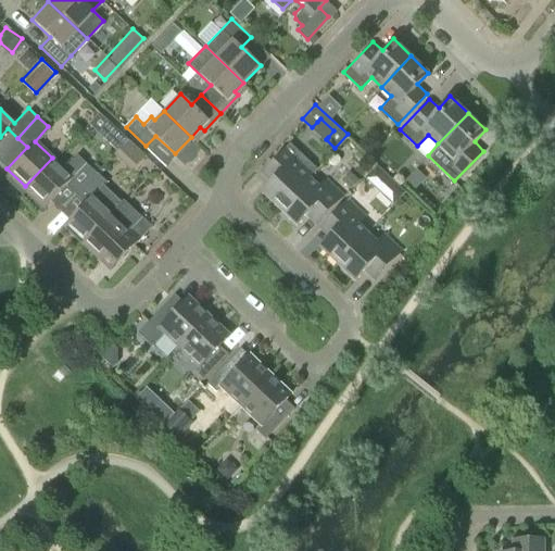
[(113,124),(102,135),(116,148),(127,137),(113,124)]
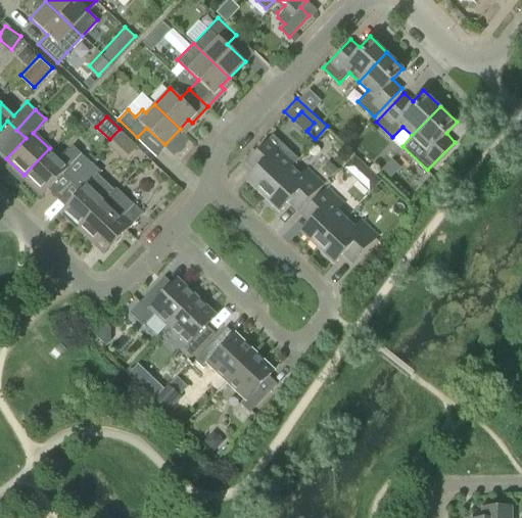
[(263,194),(290,165),(282,156),(289,149),(272,133),(254,151),(264,160),(246,179),(263,194)]
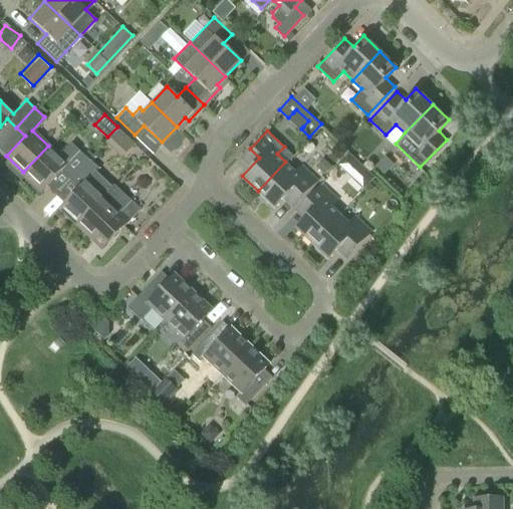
[(69,176),(87,157),(69,141),(56,154),(48,146),(23,172),(41,188),(60,168),(69,176)]
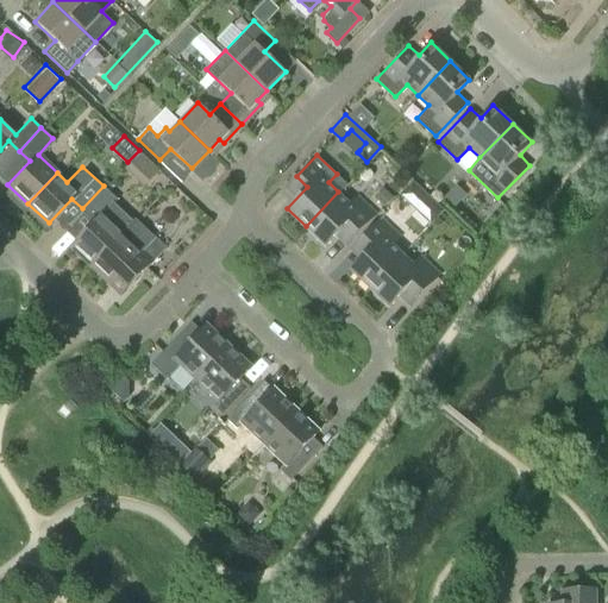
[(412,177),(397,192),(412,205),(426,190),(412,177)]
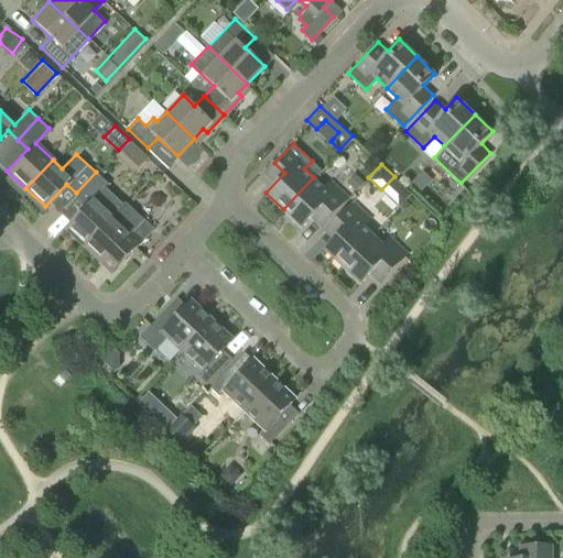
[(84,242),(125,199),(125,198),(121,201),(104,185),(107,182),(96,172),(76,193),(86,203),(65,225),(84,242)]
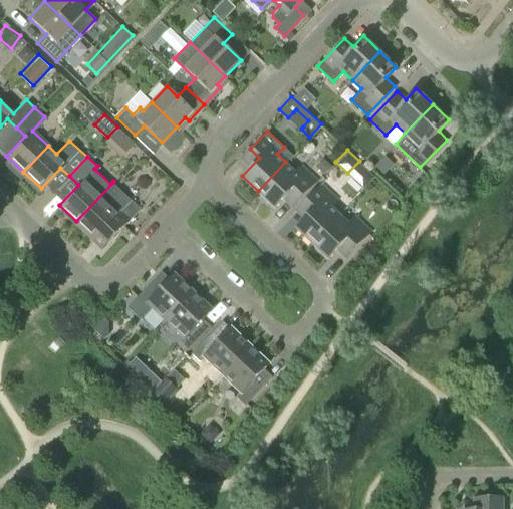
[(347,173),(362,187),(373,175),(359,161),(347,173)]
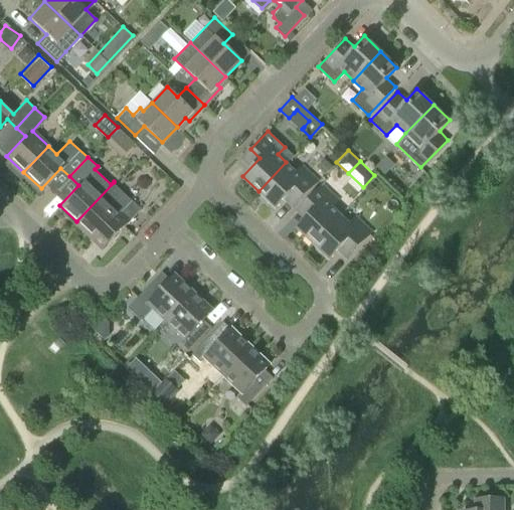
[(286,162),(259,191),(275,207),(292,189),(301,197),(318,179),(302,163),(295,170),(286,162)]
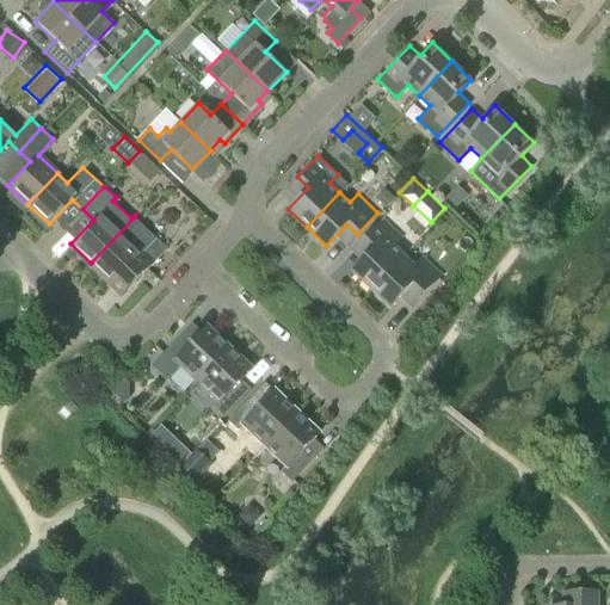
[(135,216),(91,263),(111,282),(134,258),(145,269),(167,246),(135,216)]
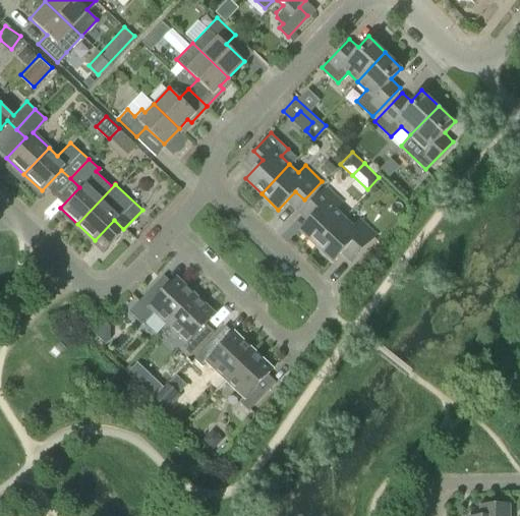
[(316,245),(344,216),(335,208),(342,201),(326,184),(308,203),(316,212),(299,230),(316,245)]
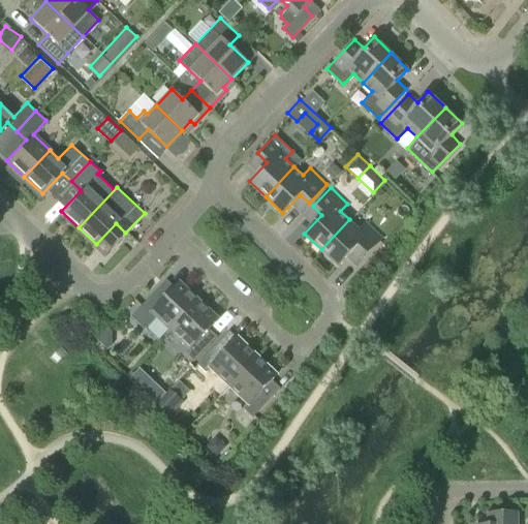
[(349,219),(321,249),(338,265),(355,246),(365,255),(382,237),(366,220),(359,227),(349,219)]
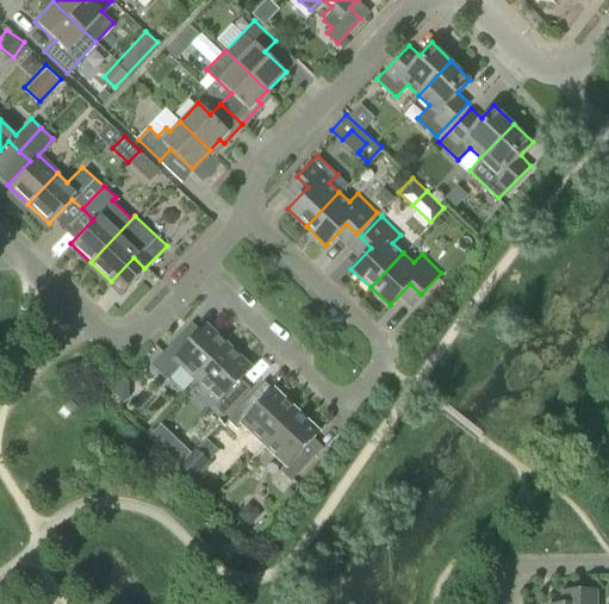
[(197,378),(229,343),(207,323),(202,329),(192,319),(151,362),(161,372),(175,357),(197,378)]
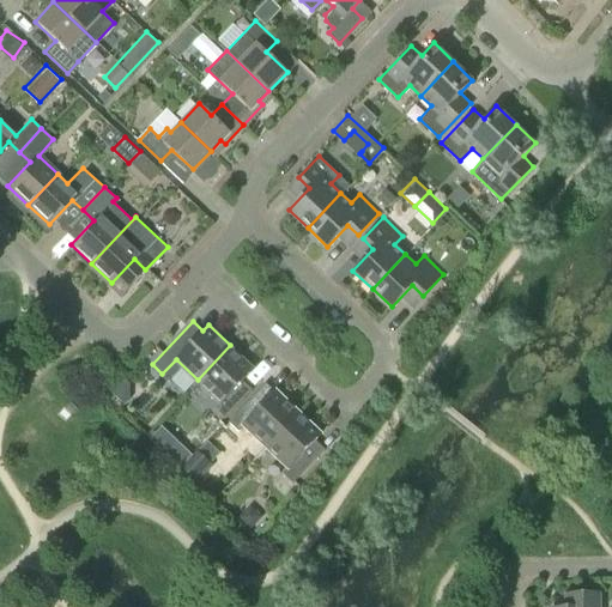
[(230,345),(198,380),(219,401),(214,406),(225,416),(252,387),(242,378),(253,366),(230,345)]
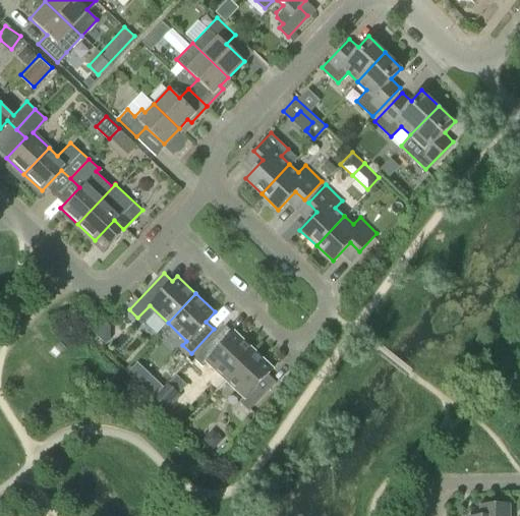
[(226,378),(253,348),(234,330),(225,340),(217,332),(193,356),(203,364),(207,360),(226,378)]
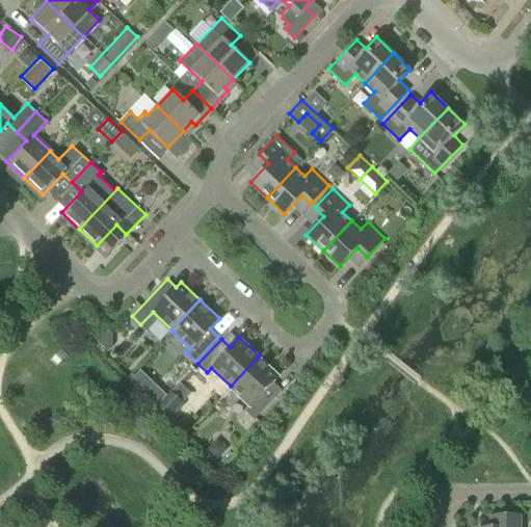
[(259,356),(231,386),(249,403),(245,409),(254,417),(282,388),(273,379),(279,374),(259,356)]
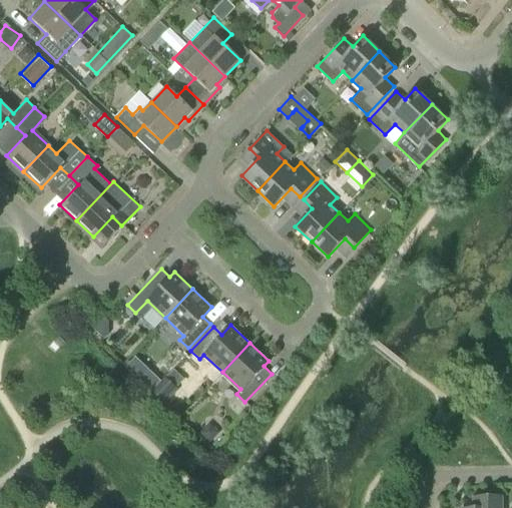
[(148,368),(138,378),(149,389),(159,379),(148,368)]
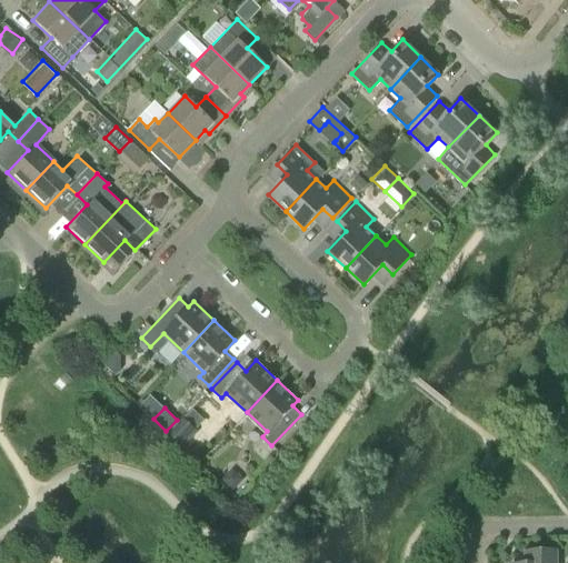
[(182,416),(167,432),(178,442),(193,426),(182,416)]
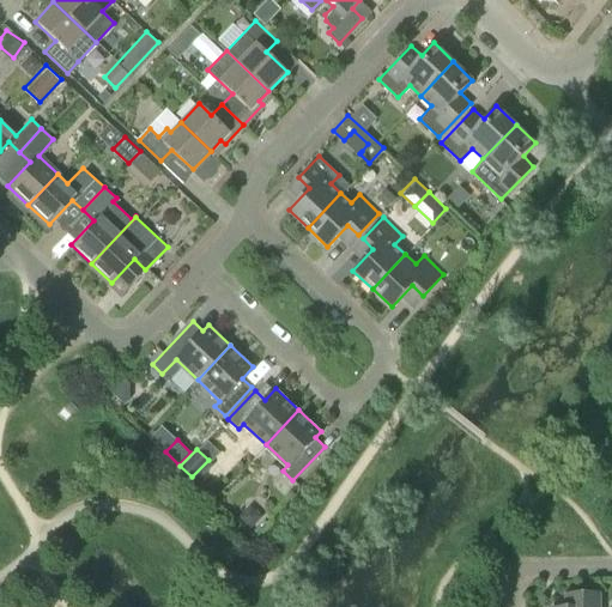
[(549,606),(600,606),(600,592),(569,593),(569,606),(550,606),(549,606)]
